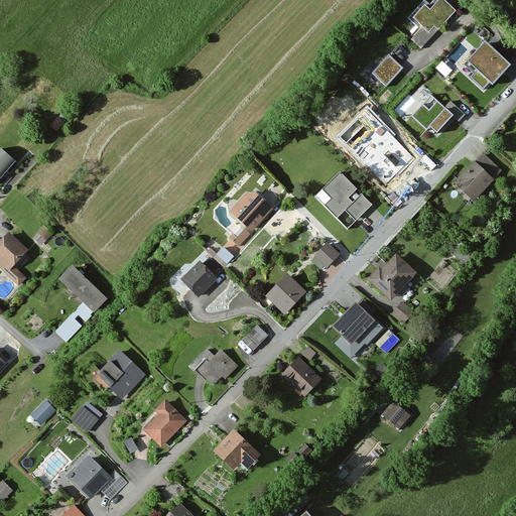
[(440,53),(460,32),(437,11),(418,32),(440,53)]
